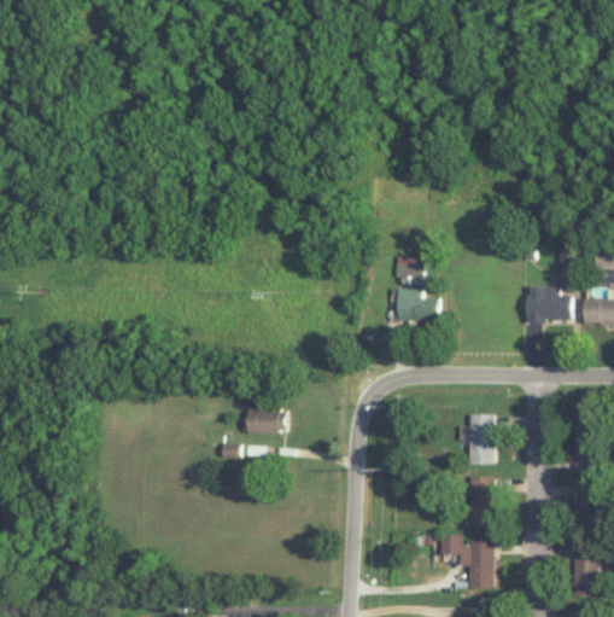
[(592,268),(613,267),(613,250),(592,251),(592,268)]
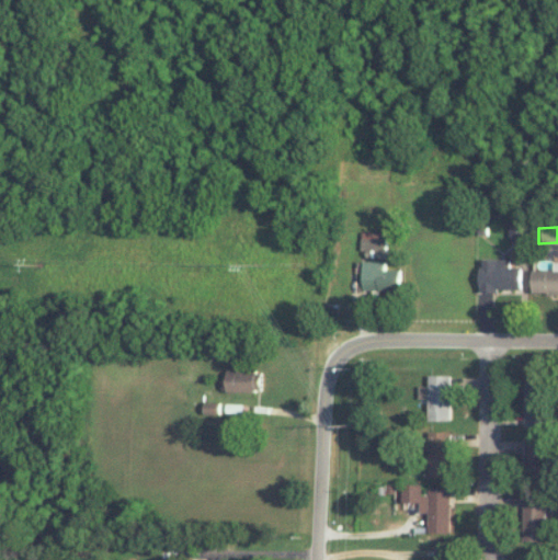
[(360,258),(382,259),(382,232),(360,232),(360,258)]
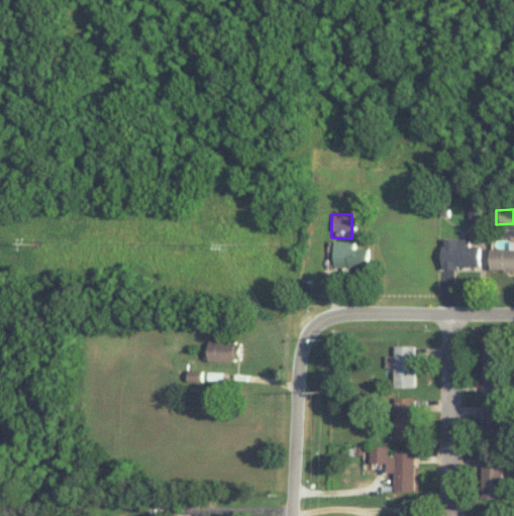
[(439,268),(476,269),(477,247),(466,247),(466,239),(439,239),(439,268)]
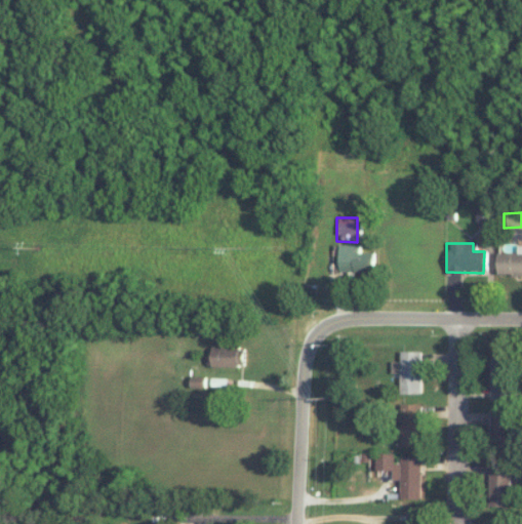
[(372,253),(358,253),(358,245),(337,245),(337,253),(331,253),(330,273),(371,274),(372,253)]
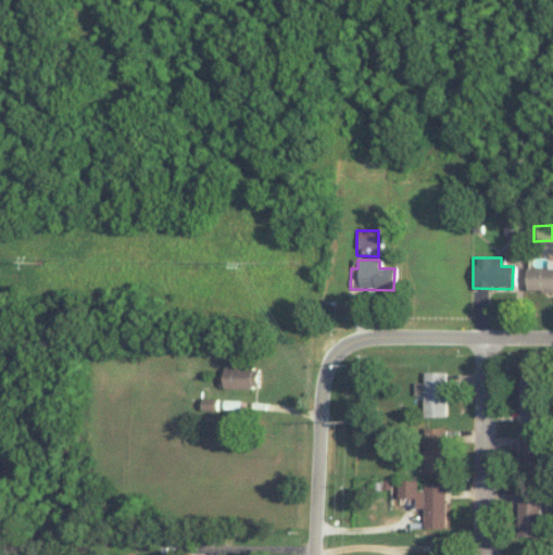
[(525,268),(524,291),(552,291),(552,260),(545,261),(545,268),(525,268)]
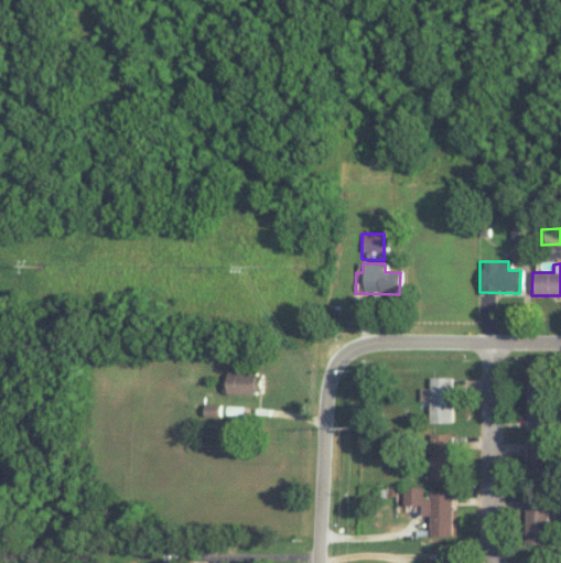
[(226,394),(260,394),(260,372),(225,374),(226,394)]
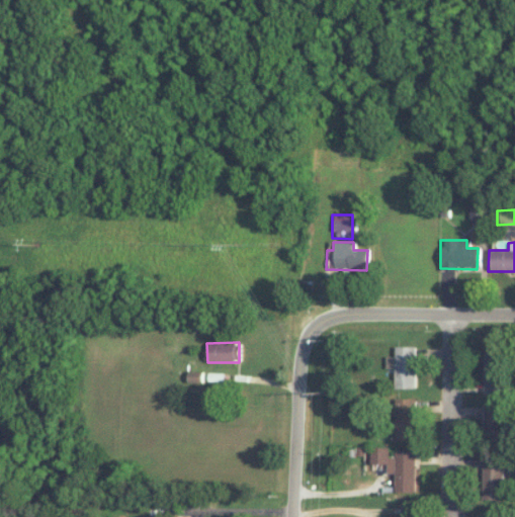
[(394,390),(414,389),(414,347),(394,347),(394,356),(383,357),(384,369),(393,369),(394,390)]
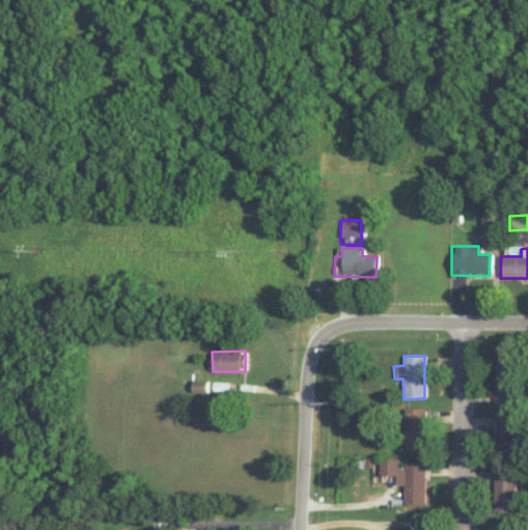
[(494,406),(516,405),(515,362),(494,362),(494,406)]
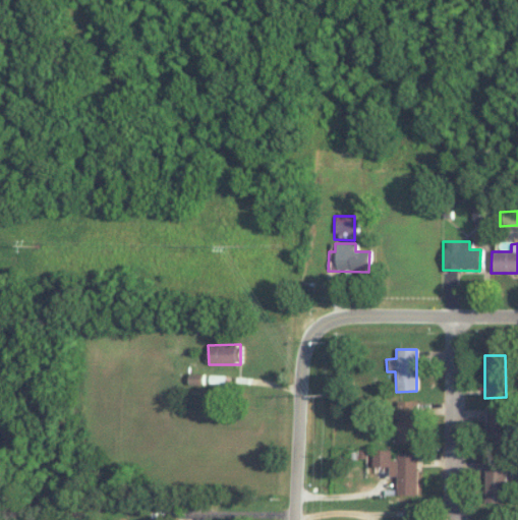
[(416,401),(395,401),(396,444),(417,444),(416,401)]
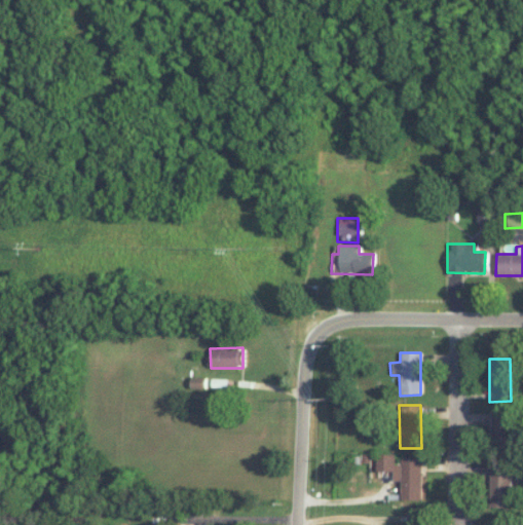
[(488,443),(509,443),(510,412),(489,412),(488,443)]
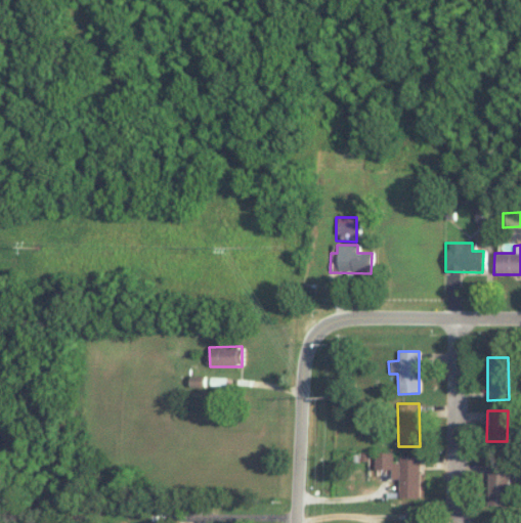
[(419,498),(419,455),(398,456),(398,463),(392,463),(392,453),(374,453),(374,470),(390,470),(390,480),(398,480),(398,499),(419,498)]
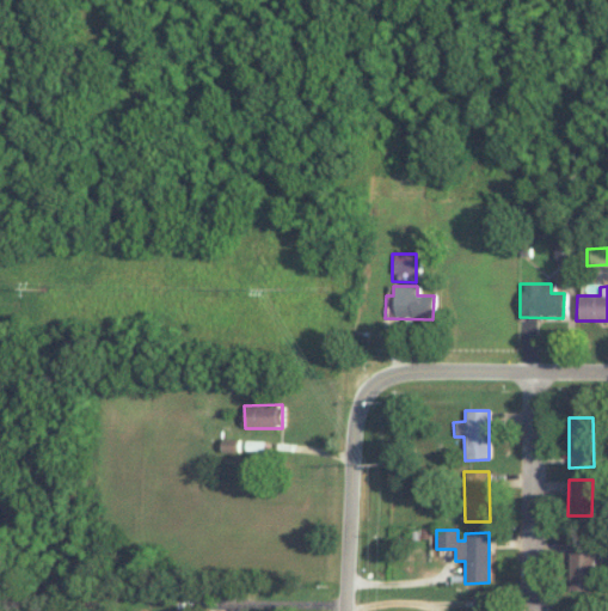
[(593,591),(594,554),(570,554),(569,590),(593,591)]
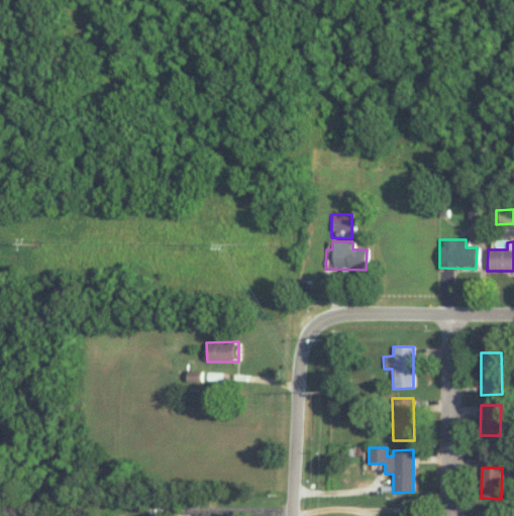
All buildings are outlined.
